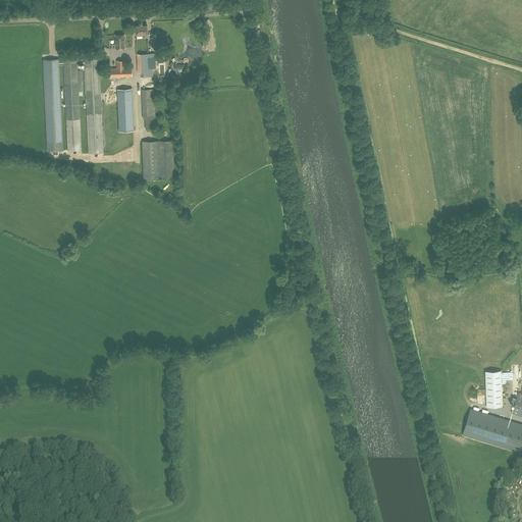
[(143,38),(148,38),(147,24),(136,25),(137,35),(143,34),(143,38)]
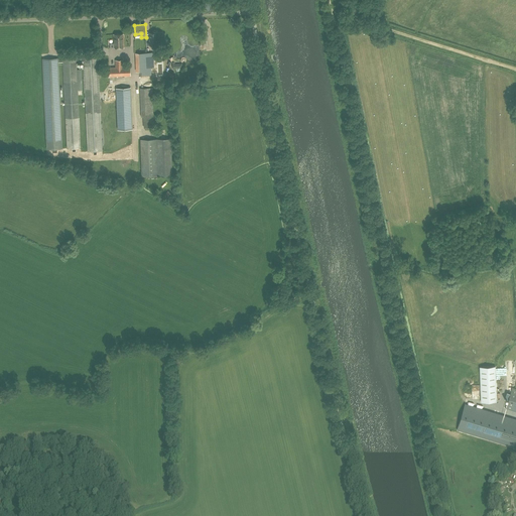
[(161,32),(157,32),(157,31),(156,31),(156,30),(153,30),(153,31),(152,31),(153,32),(149,32),(150,44),(154,44),(154,41),(157,41),(157,37),(161,37),(163,37),(163,36),(163,35),(163,34),(163,33),(162,33),(161,32)]
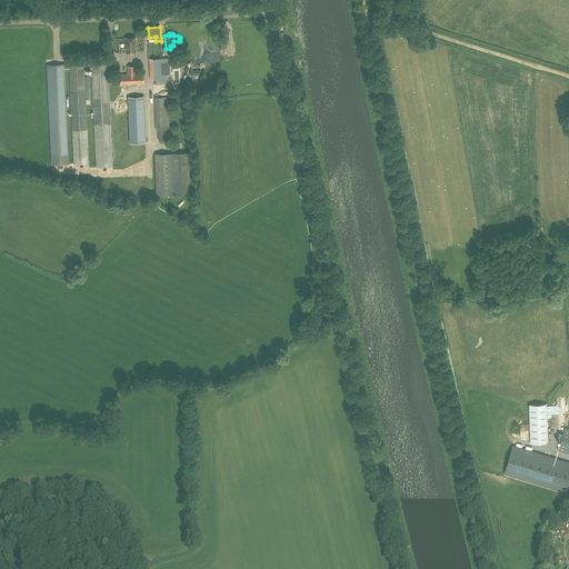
[(126,52),(137,52),(137,38),(126,38),(126,52)]
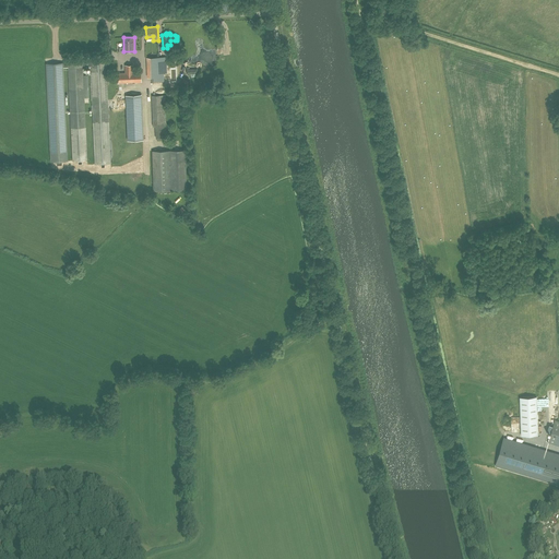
[(159,57),(147,58),(147,78),(152,78),(152,82),(161,81),(159,63),(159,57)]
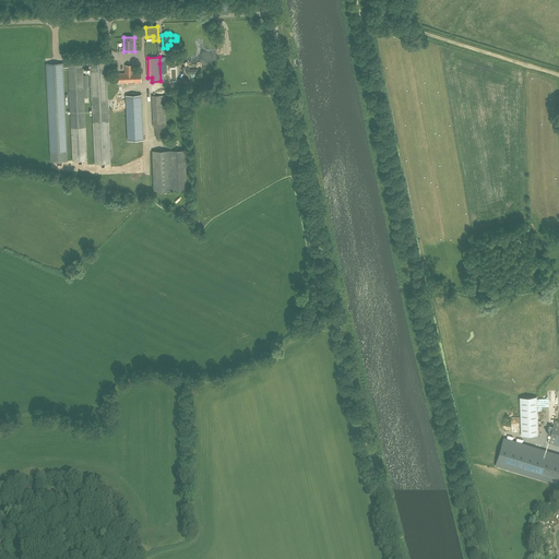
[(106,60),(91,61),(91,67),(92,90),(107,90),(106,60)]
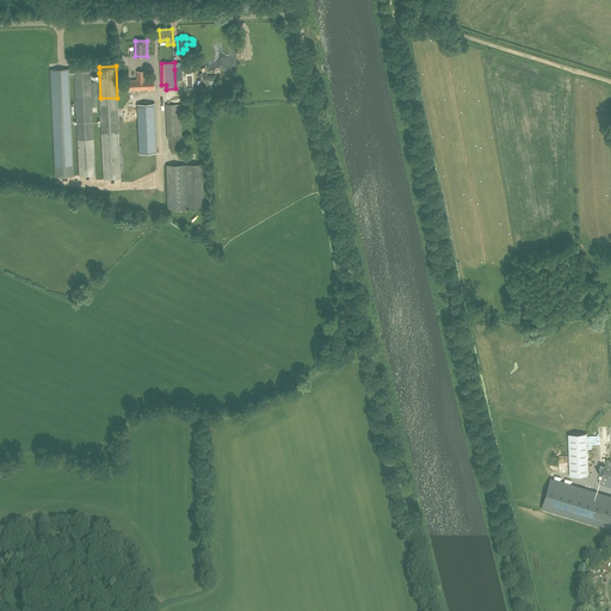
[(74,68),(75,74),(76,98),(92,98),(91,73),(91,68),(74,68)]
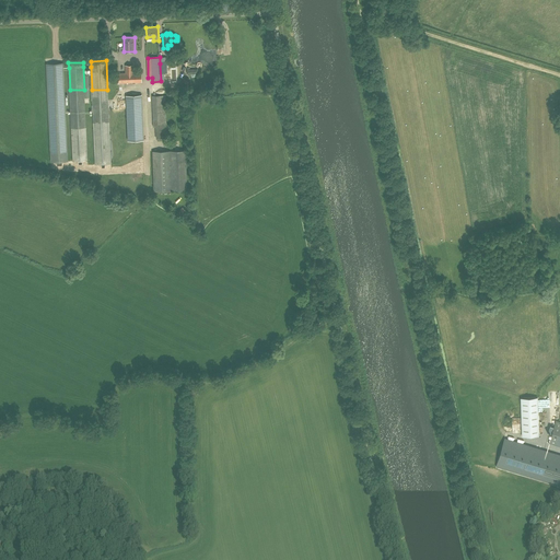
[(119,82),(141,81),(141,72),(119,73),(119,82)]
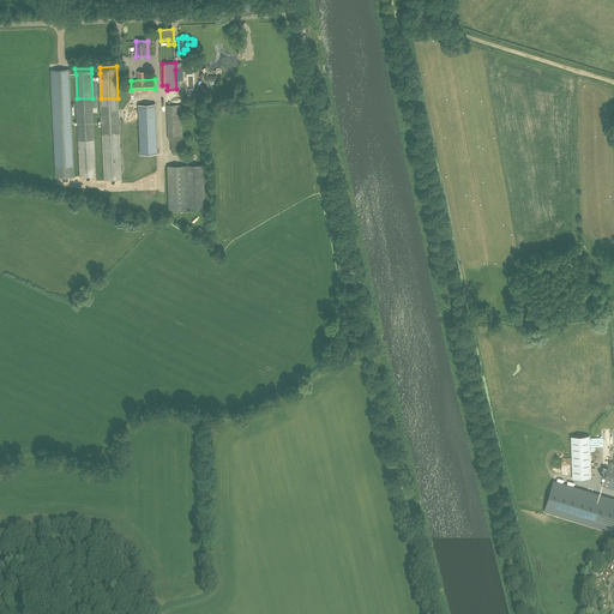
[(92,98),(77,98),(78,142),(94,140),(92,108),(92,98)]
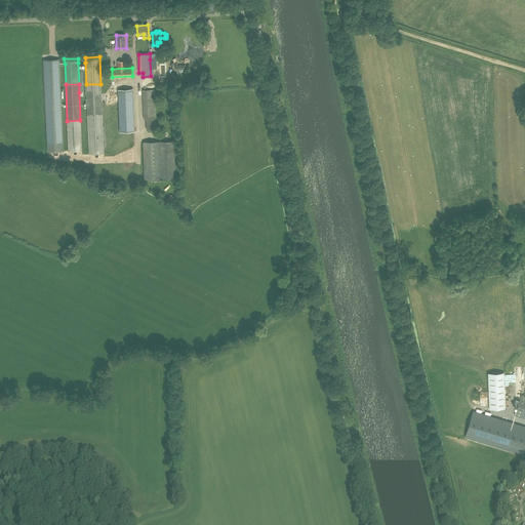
[(101,84),(86,85),(87,103),(102,103),(101,84)]
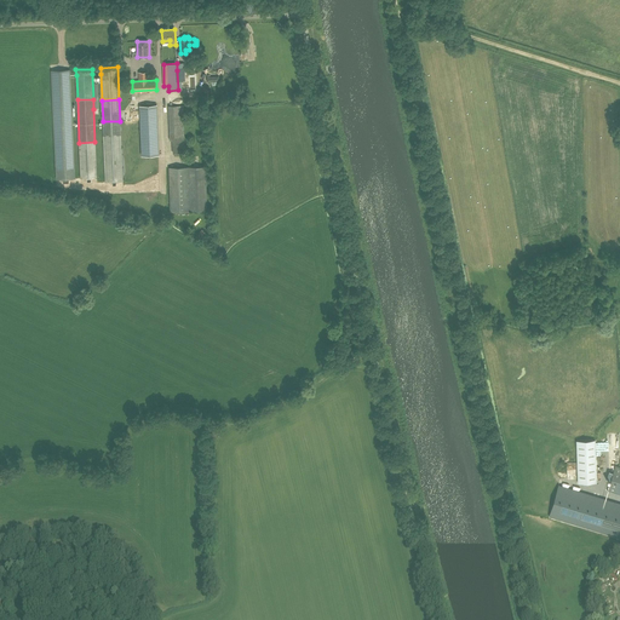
[(159,154),(158,104),(141,105),(142,155),(159,154)]
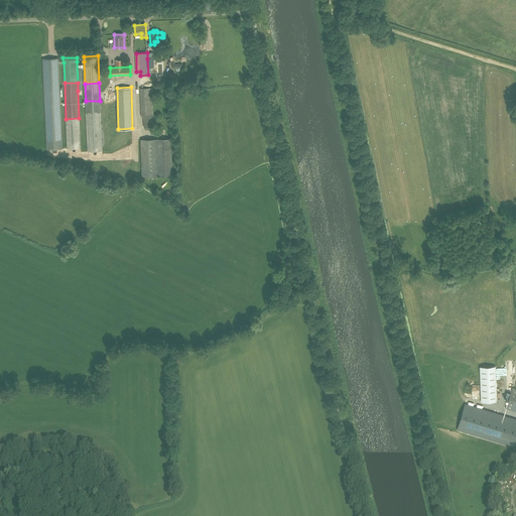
[(152,88),(140,88),(139,88),(140,117),(143,117),(144,128),(154,127),(152,88)]
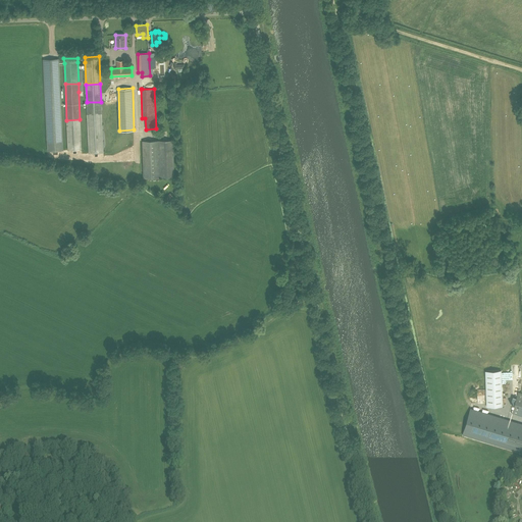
[(87,103),(87,119),(102,118),(101,102),(87,103)]
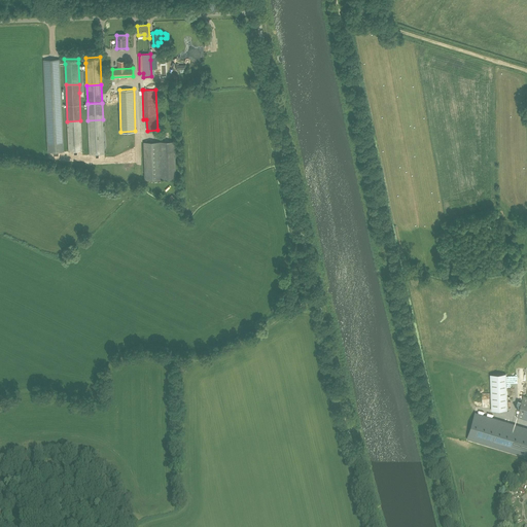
[(103,119),(88,120),(90,154),(105,154),(103,119)]
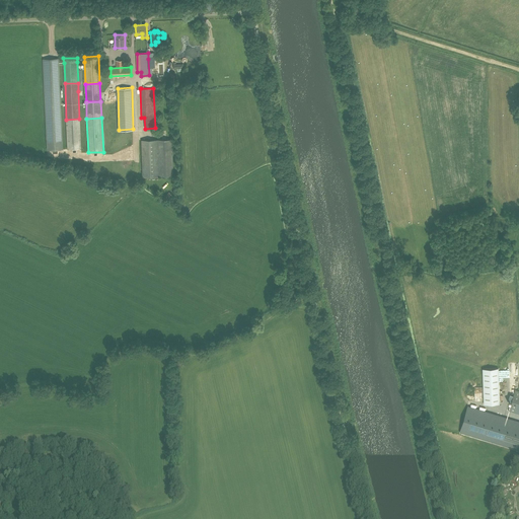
[(79,119),(66,120),(68,149),(81,149),(79,119)]
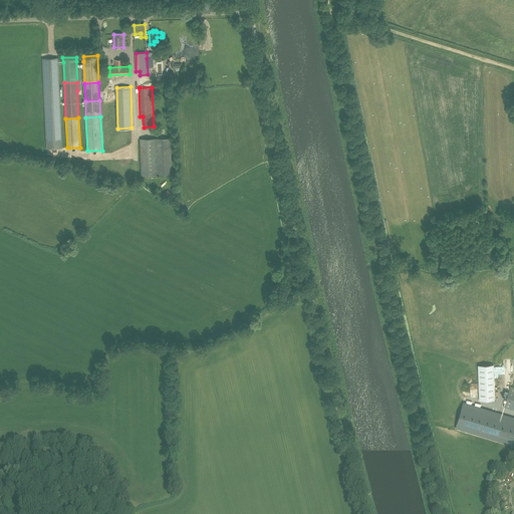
[(171,138),(156,139),(158,175),(172,175),(171,138)]
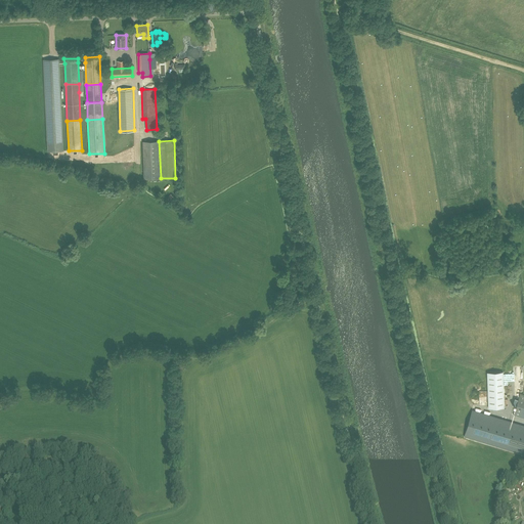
[(159,141),(143,142),(145,179),(161,178),(159,141)]
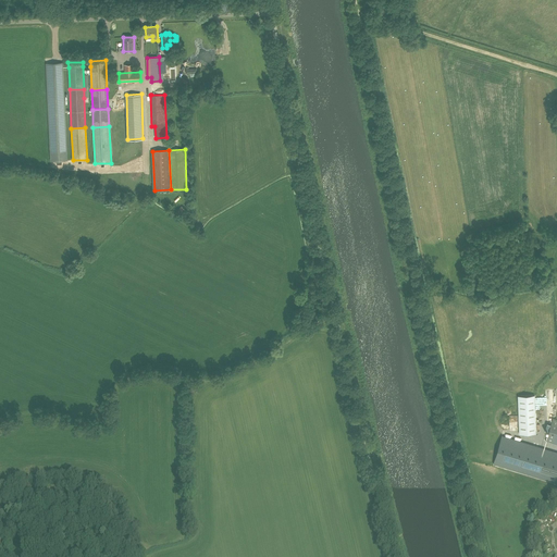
[(186,210),(182,206),(176,211),(181,215),(186,210)]
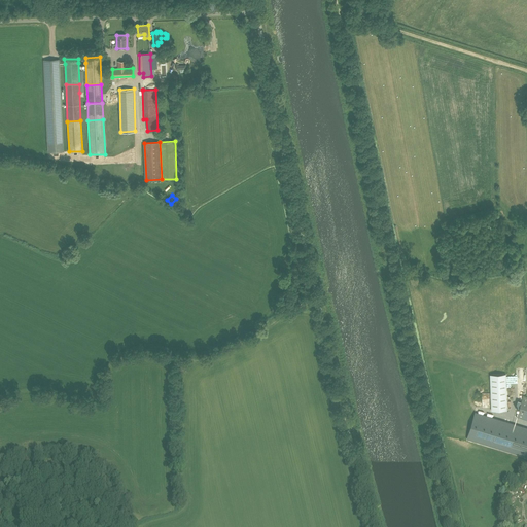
[(491,411),(507,411),(505,374),(490,375),(491,411)]
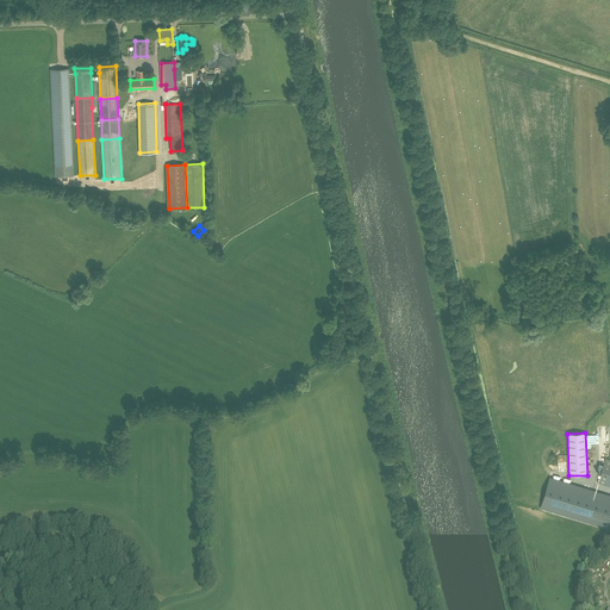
[(609,459),(605,459),(598,484),(609,486),(609,459)]
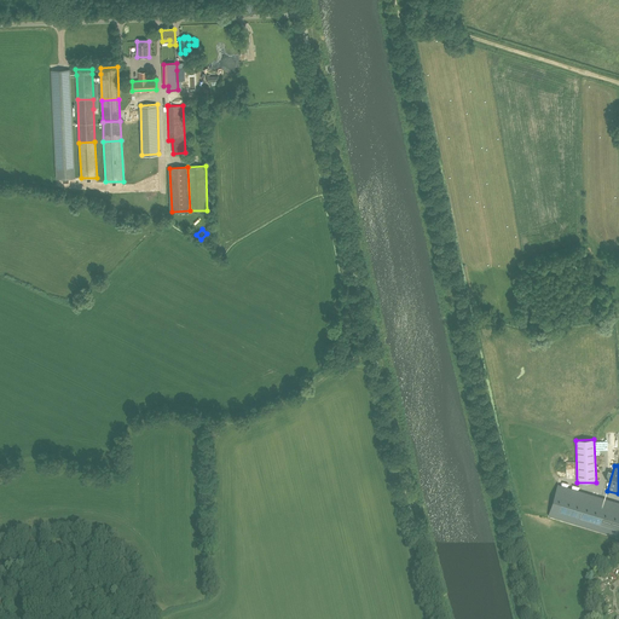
[(548,516),(618,537),(618,502),(557,484),(548,516)]
